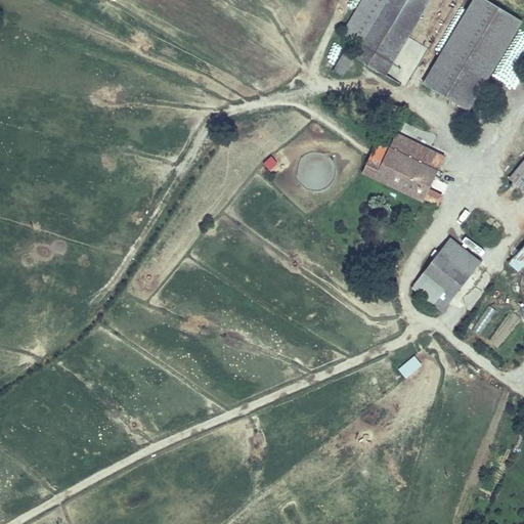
[(385,0),(366,0),(354,23),(367,31),(385,0)]
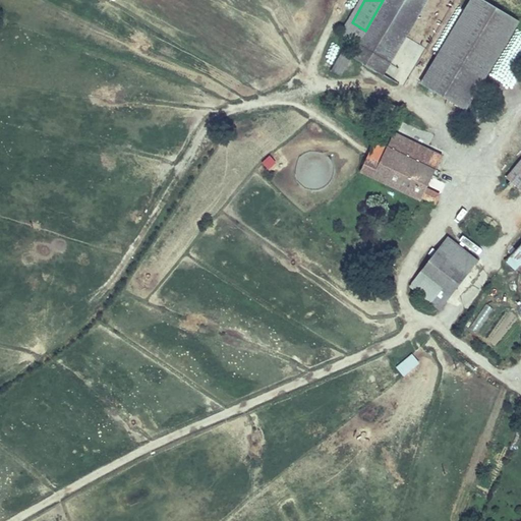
[(384,72),(426,0),(383,0),(365,31),(352,53),(384,72)]
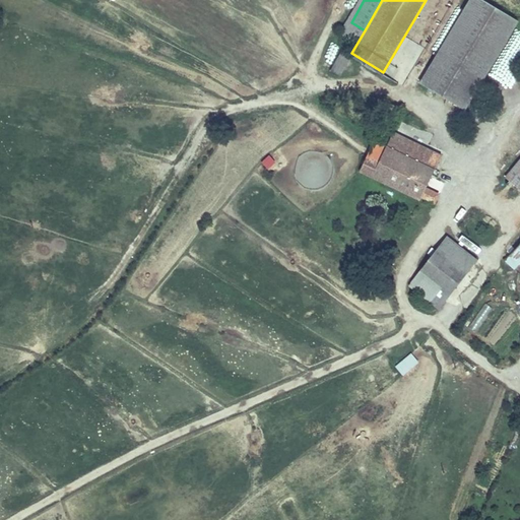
[(463,99),(514,12),(492,0),(463,0),(420,74),(463,99)]
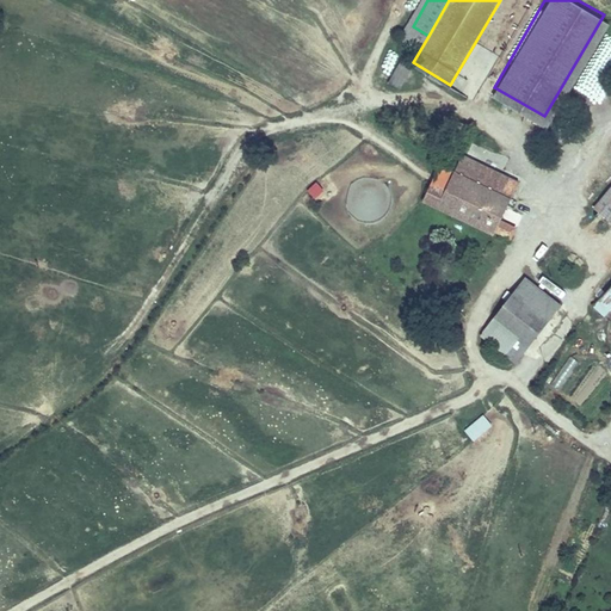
[(598,79),(604,73),(597,66),(591,73),(598,79)]
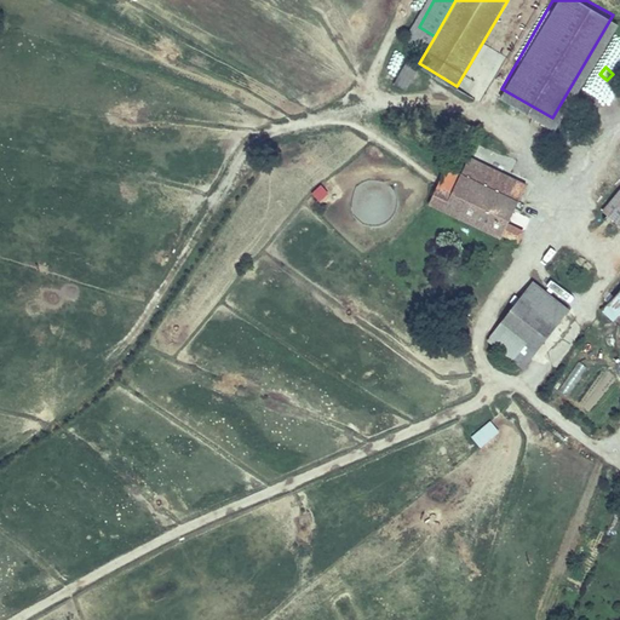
[(523,199),(530,182),(472,156),(464,172),(523,199)]
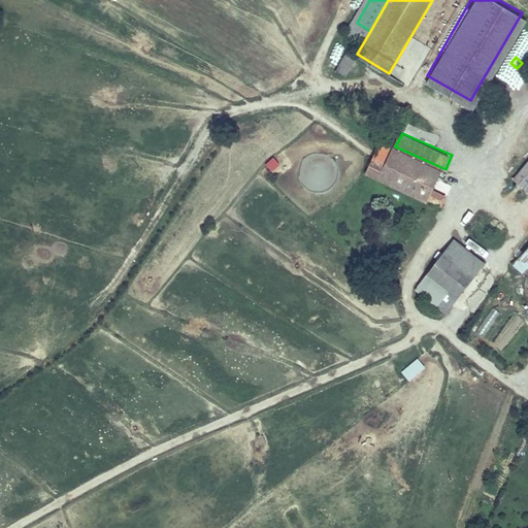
[(446,169),(395,146),(383,141),(367,175),(431,203),(446,169)]
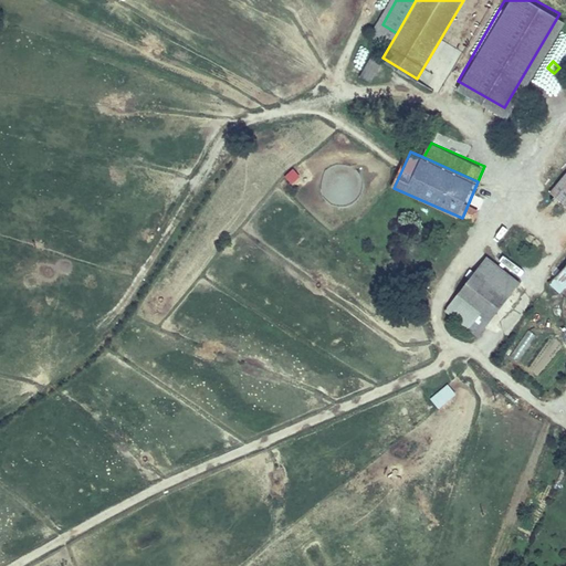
[(293,184),(301,173),(291,166),(284,177),(293,184)]
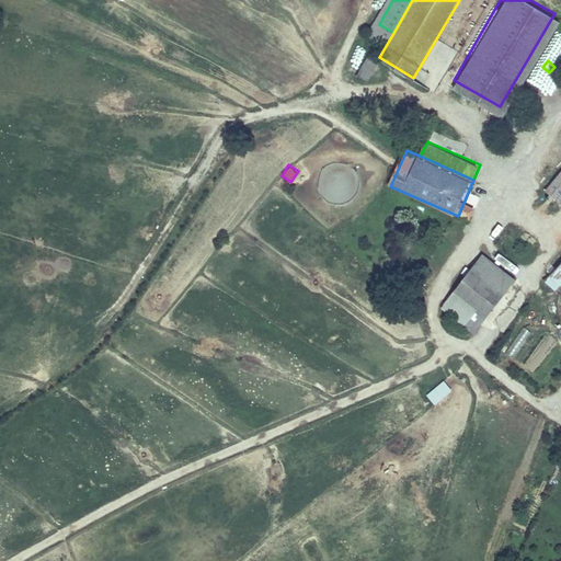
[(334,164),(321,184),(342,198),(355,179),(334,164)]
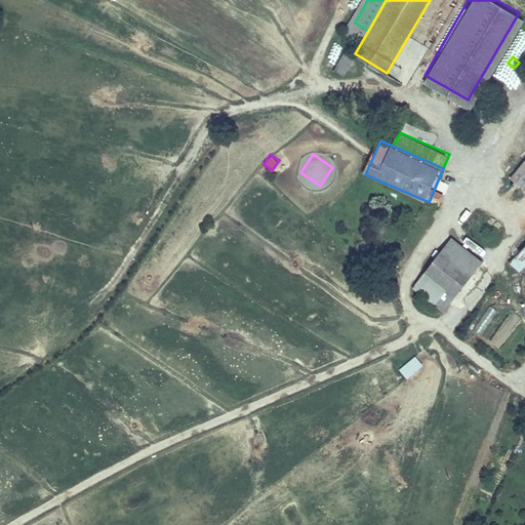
[(438,307),(482,258),(454,235),(411,282),(438,307)]
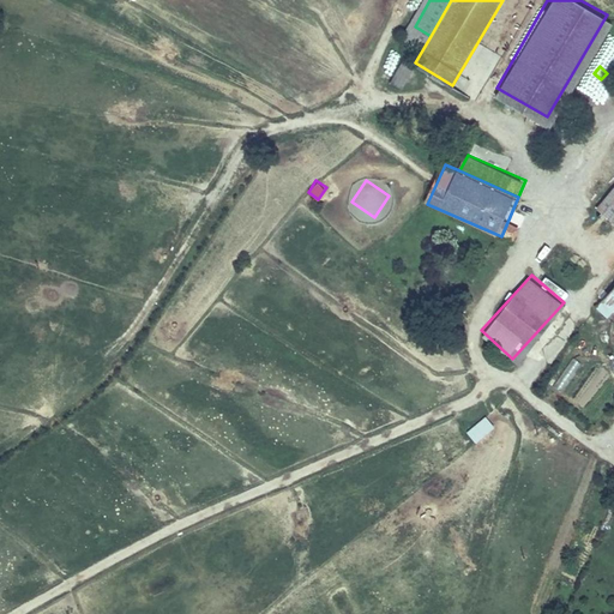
[(547,276),(543,283),(558,293),(561,286),(547,276)]
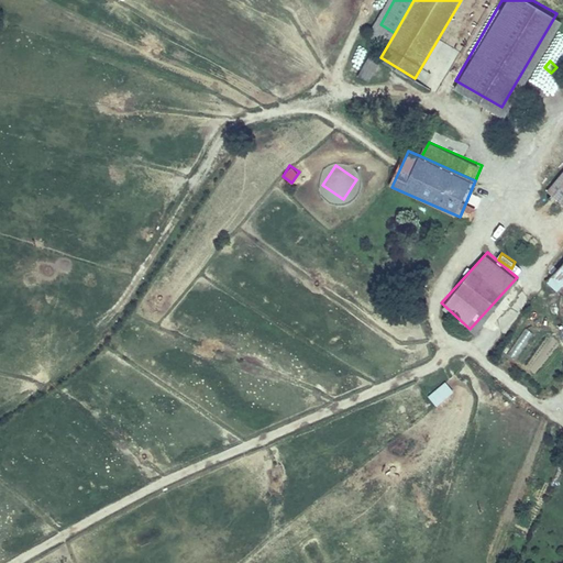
[(517,359),(532,331),(523,326),(507,354),(517,359)]
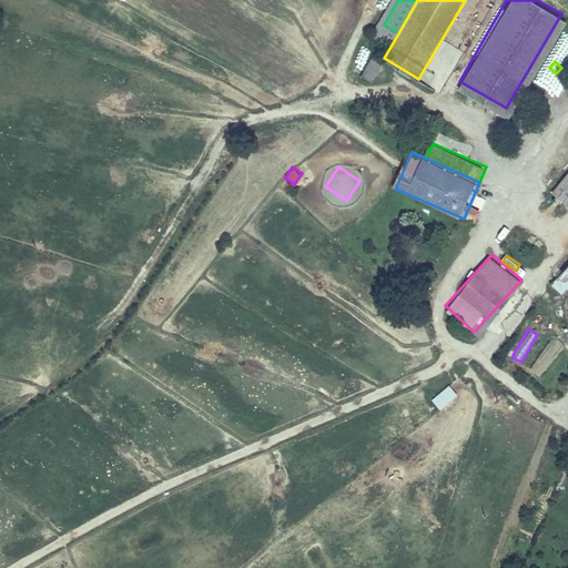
[(440,409),(458,394),(449,384),(432,399),(440,409)]
